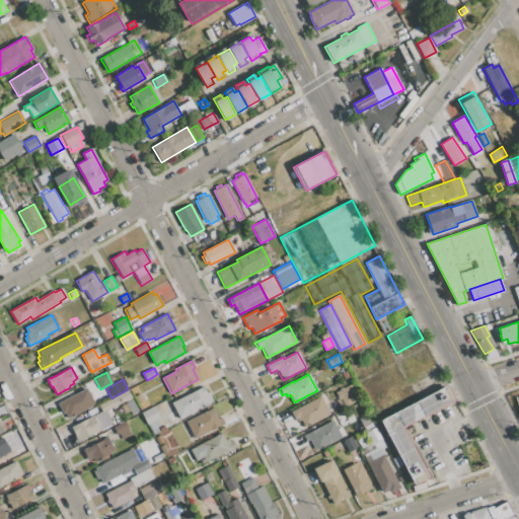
[(204,386),(208,392),(209,392),(213,400),(179,419),(171,403),(204,386)]
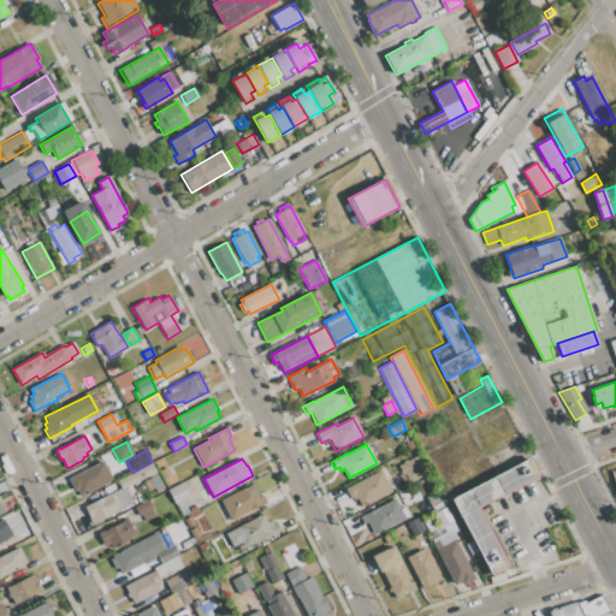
[(407,461),(413,458),(422,475),(410,481),(406,473),(403,474),(398,466),(404,463),(403,462),(407,460),(407,461)]
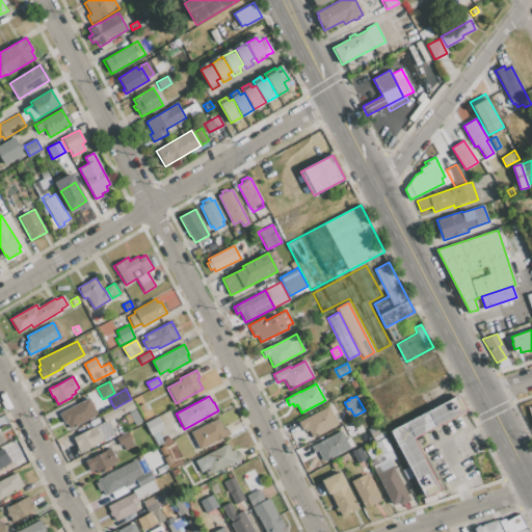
[(464,411),(457,397),(391,431),(424,498),(439,490),(413,439),(464,411)]
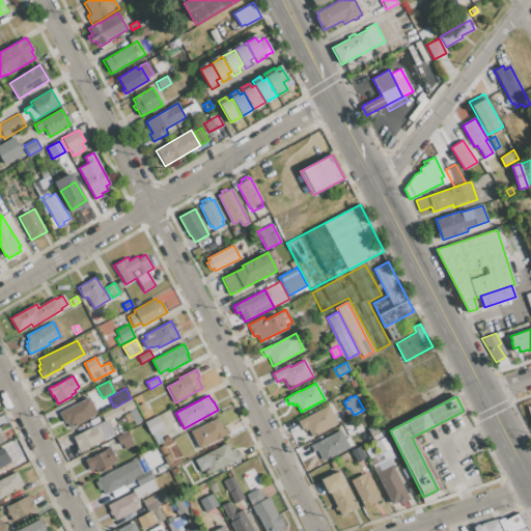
[(87,397),(96,415),(71,428),(67,422),(65,423),(59,412),(87,397)]
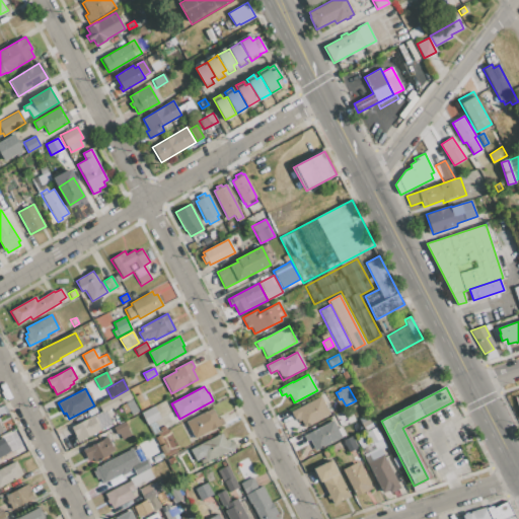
[(102,413),(101,412),(98,404),(112,398),(128,389),(132,397),(105,412),(102,413)]
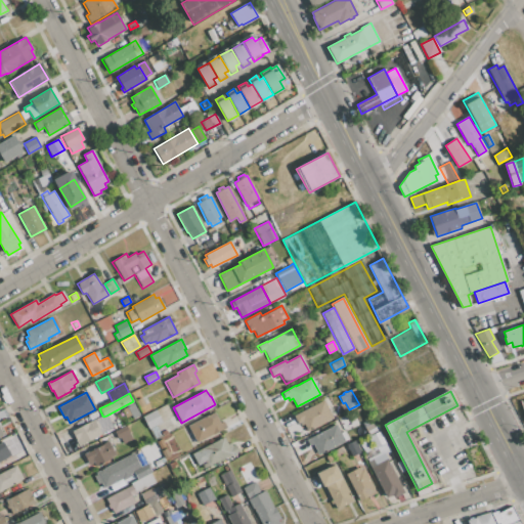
[(141,397),(145,404),(139,407),(136,400),(141,397)]
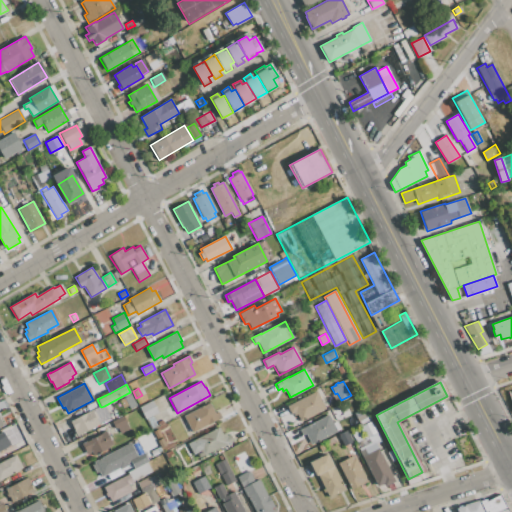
[(301,421),(296,413),(294,415),(293,412),(291,412),(288,406),(315,392),(324,409),(301,421)]
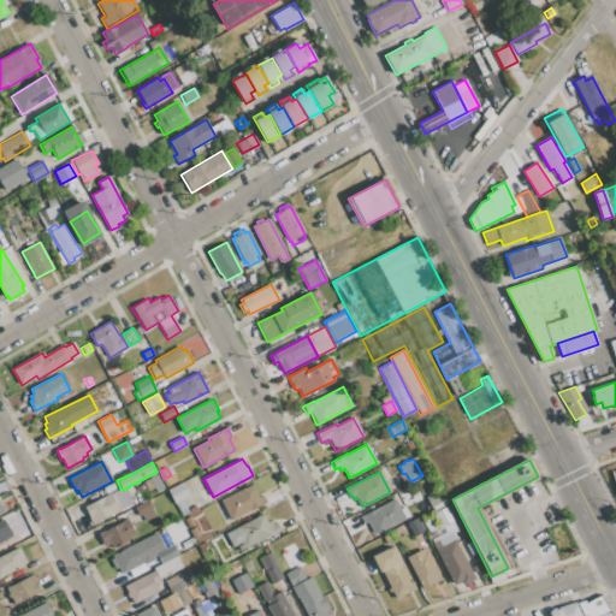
[(158,475),(164,489),(157,492),(149,479),(158,475)]
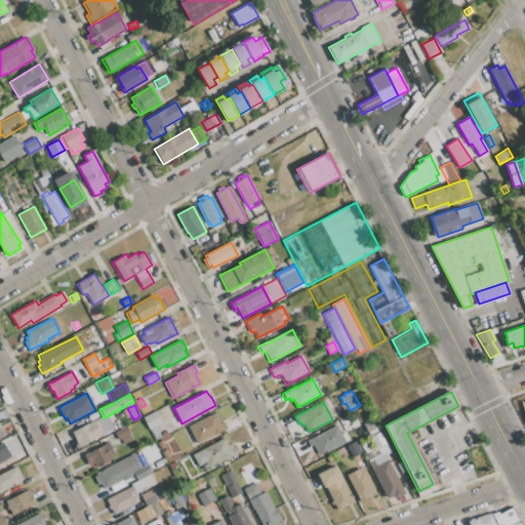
[(155,411),(162,423),(149,430),(143,417),(155,411)]
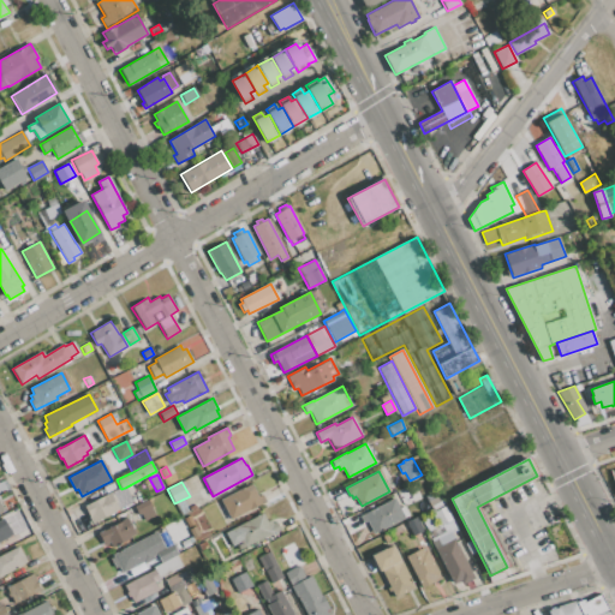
[(252,484),(257,494),(261,493),(264,501),(230,519),(220,501),(252,484)]
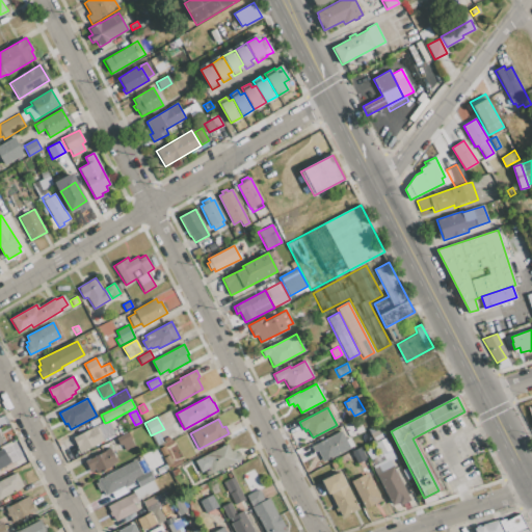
[(96,426),(102,440),(114,433),(108,422),(105,423),(104,422),(96,426)]
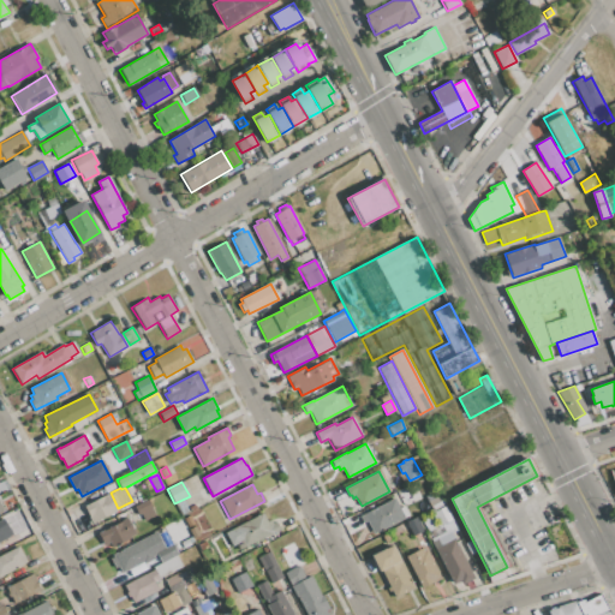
[(136,488),(143,502),(137,506),(130,491),(136,488)]
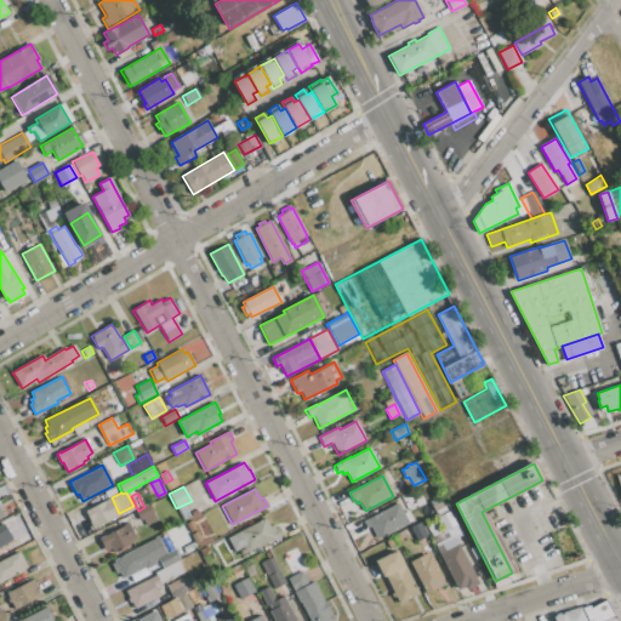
[(208,493),(212,502),(205,506),(200,496),(208,493)]
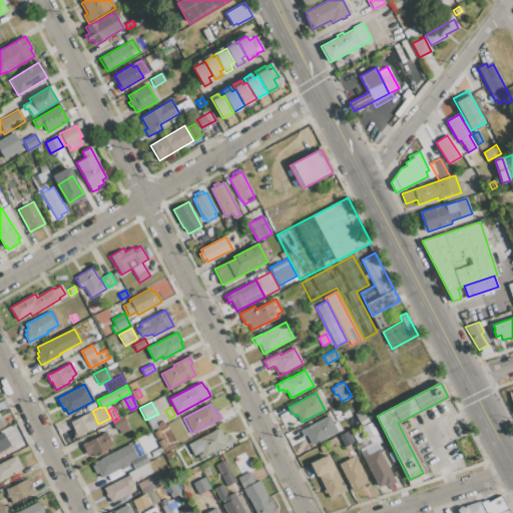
[(98,424),(77,435),(71,422),(92,411),(98,424)]
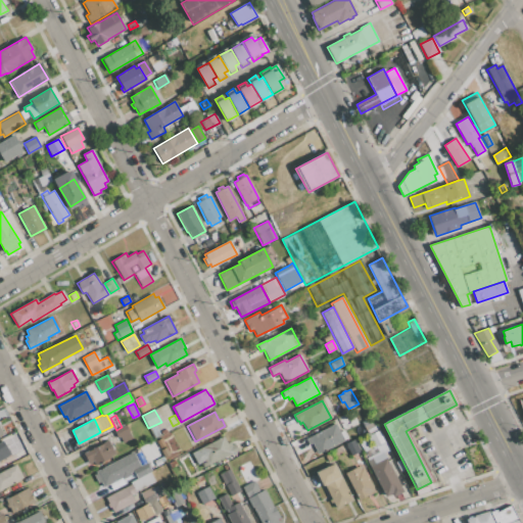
[(366,431),(362,422),(369,419),(373,427),(366,431)]
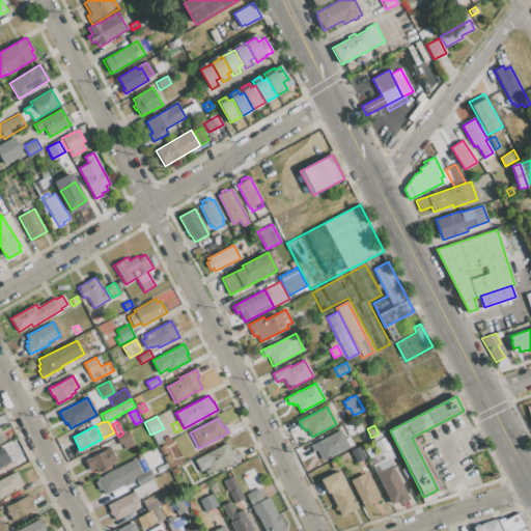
[(340,430),(344,439),(348,437),(354,445),(323,460),(317,450),(314,451),(311,445),(340,430)]
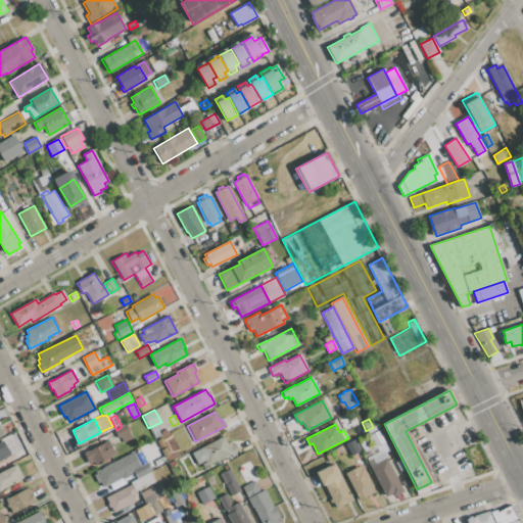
[(123,442),(121,437),(119,438),(114,431),(116,430),(122,427),(126,425),(130,432),(129,433),(132,438),(123,442)]
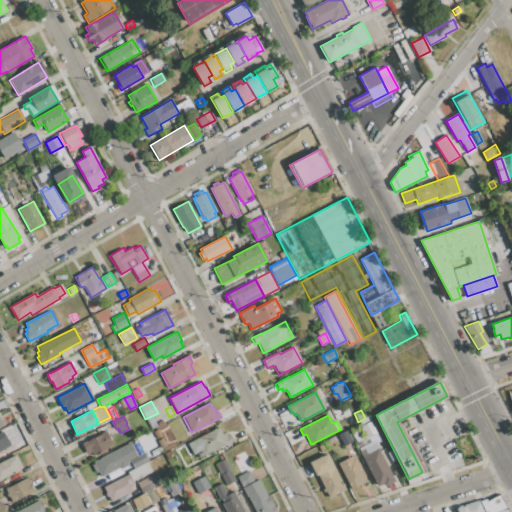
[(370,442),(362,426),(370,422),(380,441),(375,443),(394,480),(384,485),(383,482),(377,486),(358,449),(370,442)]
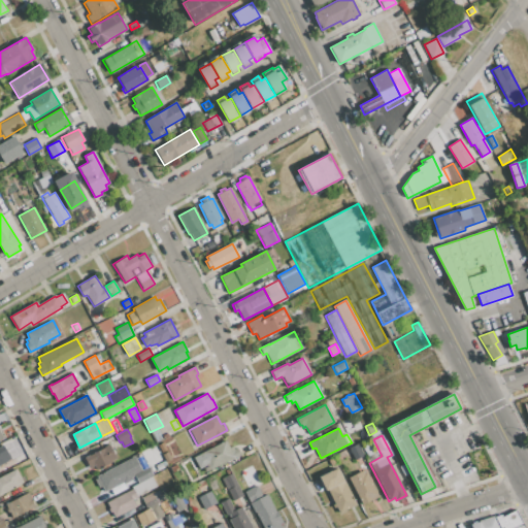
[(232,447),(234,449),(236,448),(240,455),(212,470),(208,464),(199,469),(193,458),(226,440),(230,448),(232,447)]
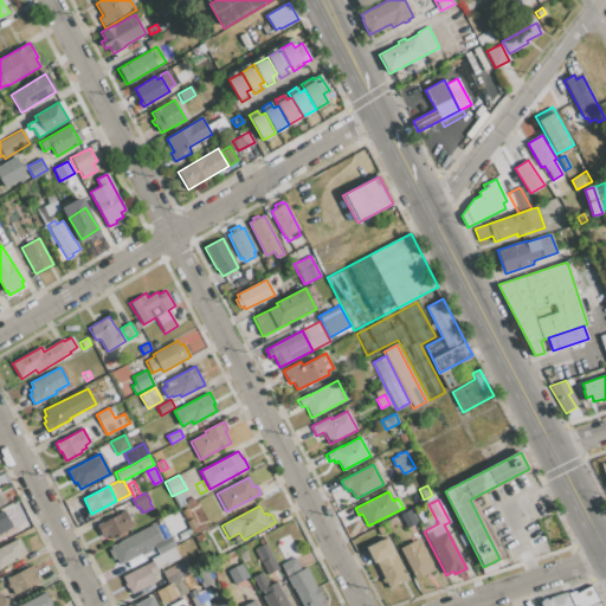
[(187,508),(192,516),(186,520),(181,511),(187,508)]
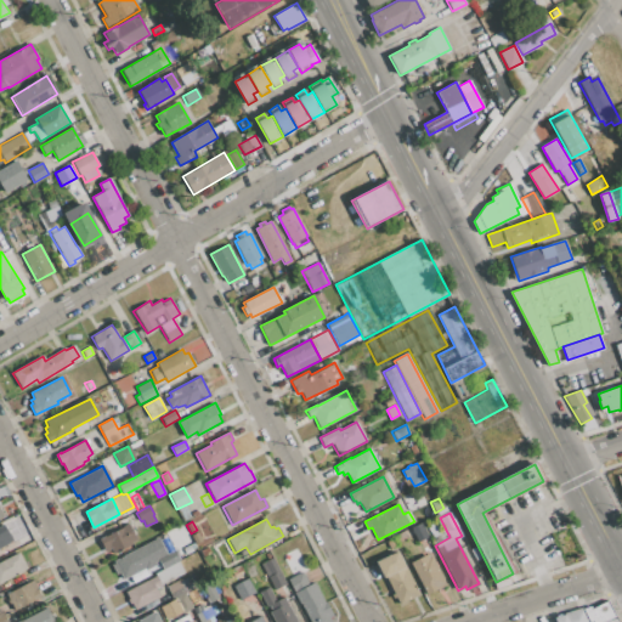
[(112,550),(107,553),(100,538),(129,524),(136,538),(130,541),(131,543),(113,553),(112,550)]
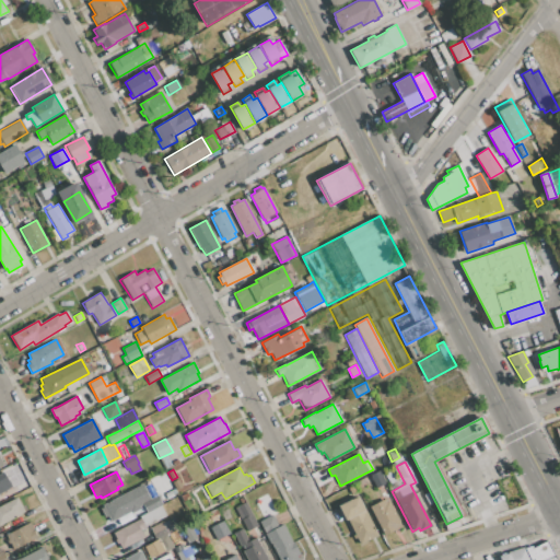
[(376,488),(370,476),(378,471),(385,482),(376,488)]
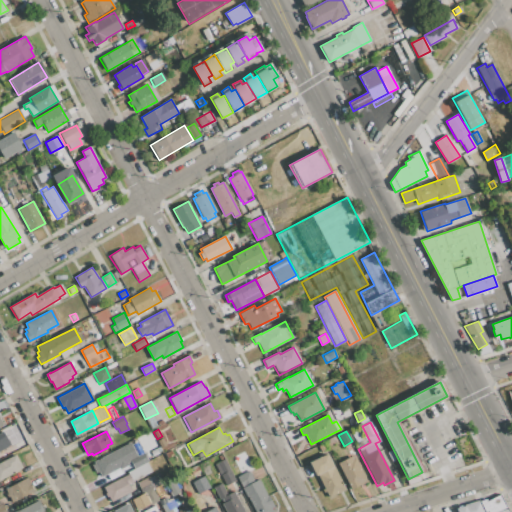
[(10,446),(0,451),(0,433),(3,432),(10,446)]
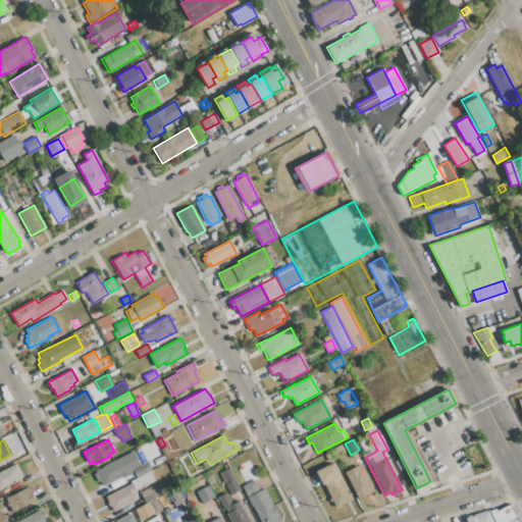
[(165,447),(169,454),(165,457),(161,450),(165,447)]
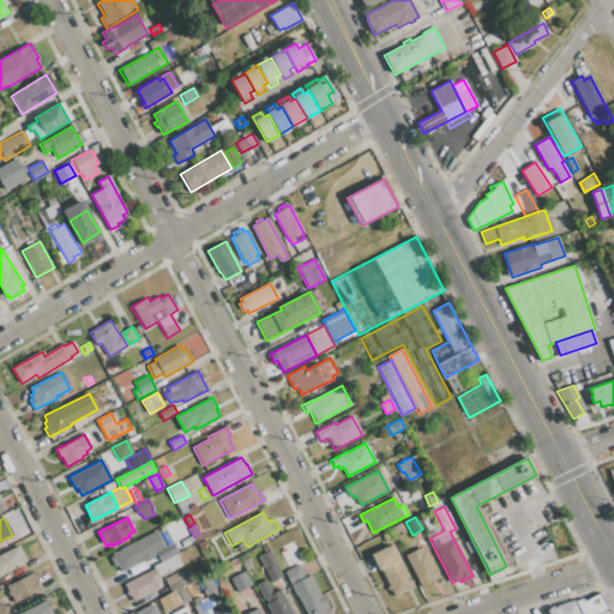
[(293,541),(288,531),(295,528),(300,537),(293,541)]
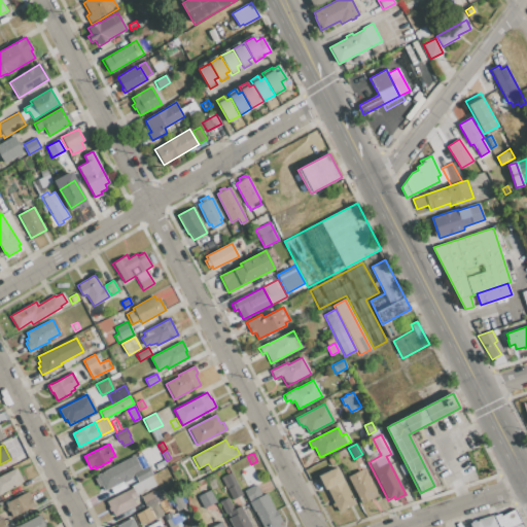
[(147,465),(142,468),(136,457),(141,455),(147,465)]
